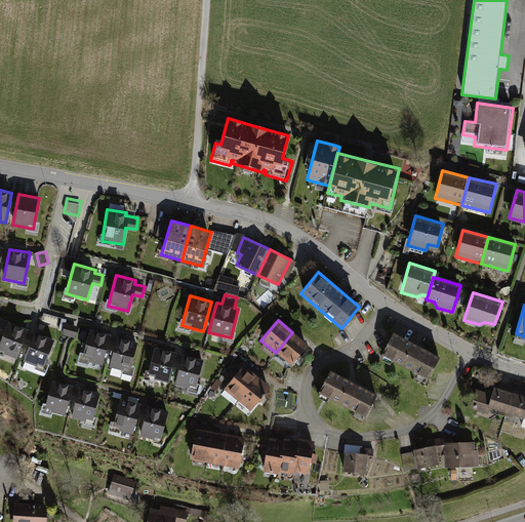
[(0,352),(14,358),(27,328),(6,321),(0,336),(0,352)]
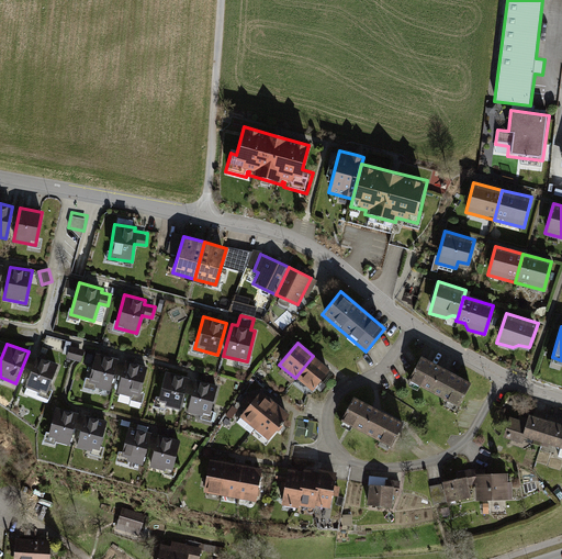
[(83,361),(87,350),(82,349),(70,346),(67,357),(77,359),(83,361)]
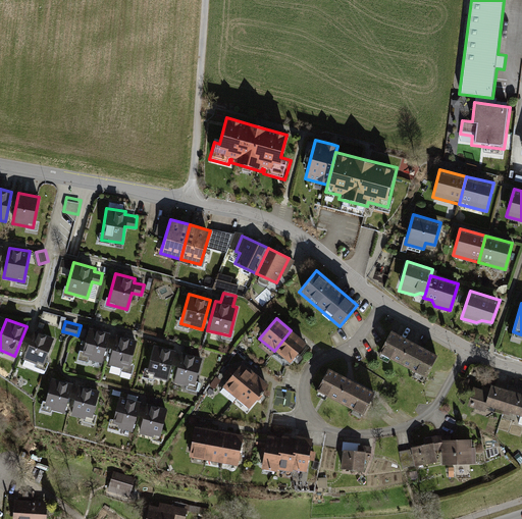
[(101,363),(109,332),(87,326),(79,357),(101,363)]
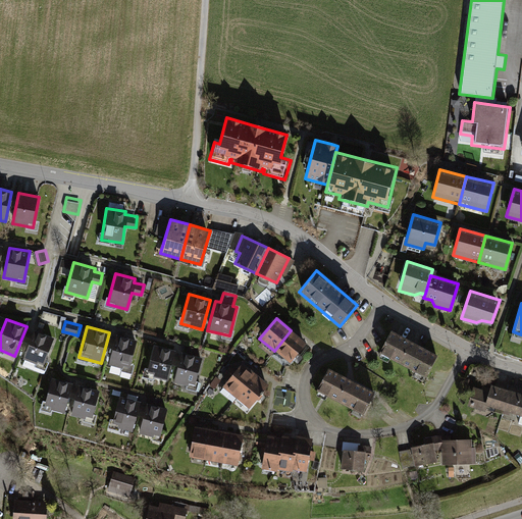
[(43,365),(54,338),(34,329),(22,357),(43,365)]
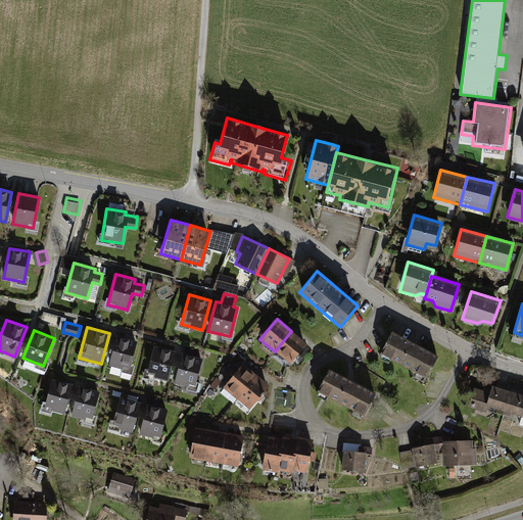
[(289,364),(306,343),(291,331),(275,351),(289,364)]
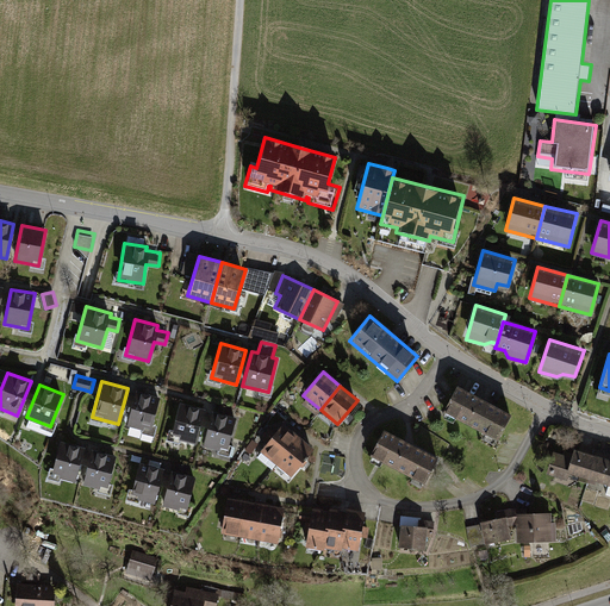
[(496,441),(510,414),(455,386),(442,412),(496,441)]
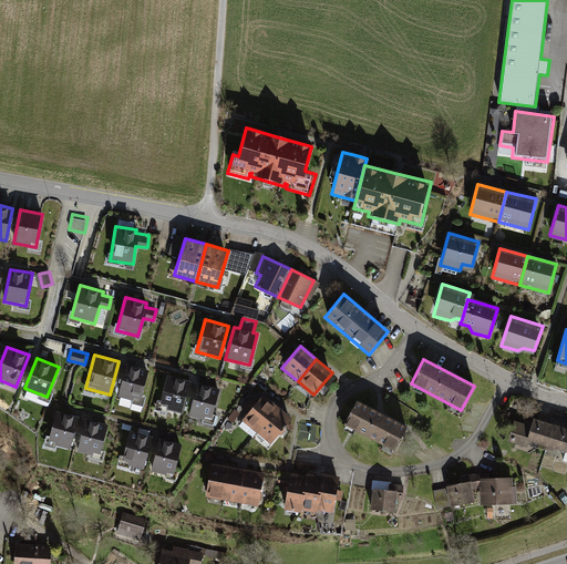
[(140,401),(148,369),(125,365),(117,396),(140,401)]
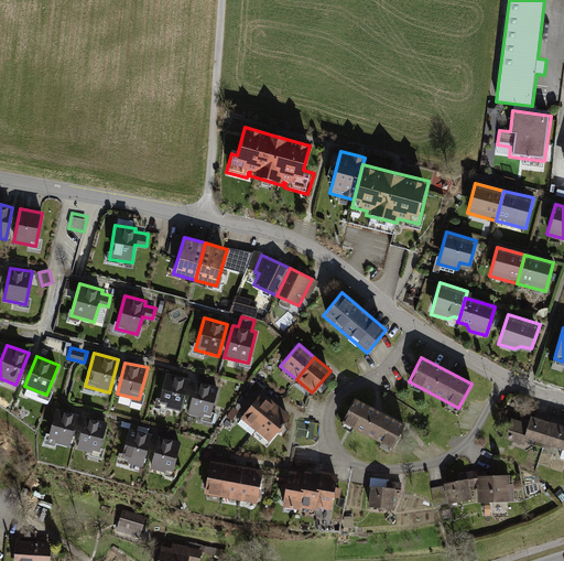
[(180,411),(188,378),(166,373),(158,405),(180,411)]
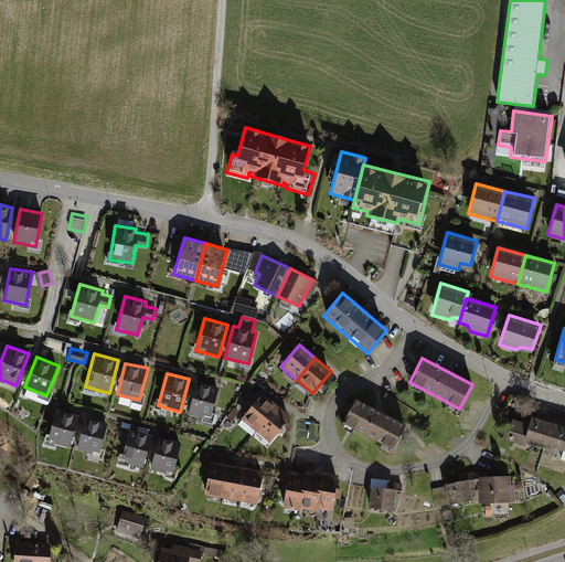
[(202,383),(196,381),(187,414),(209,420),(219,388),(214,386),(216,378),(204,374),(202,383)]
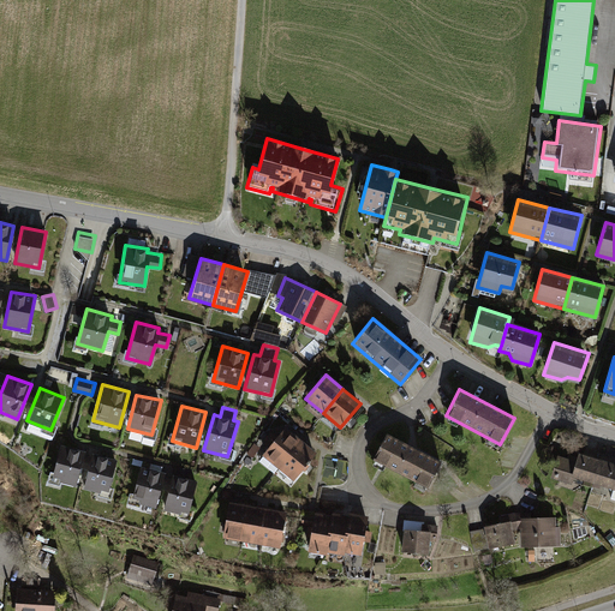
[(278,467),(300,441),(286,427),(263,455),(278,467)]
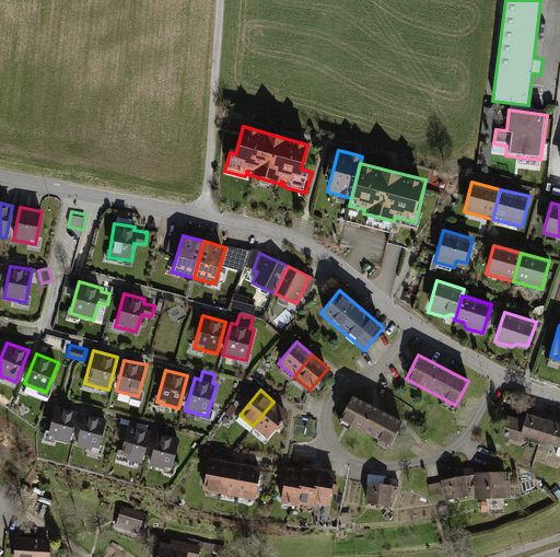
[(399,421),(351,395),(338,419),(386,445),(399,421)]
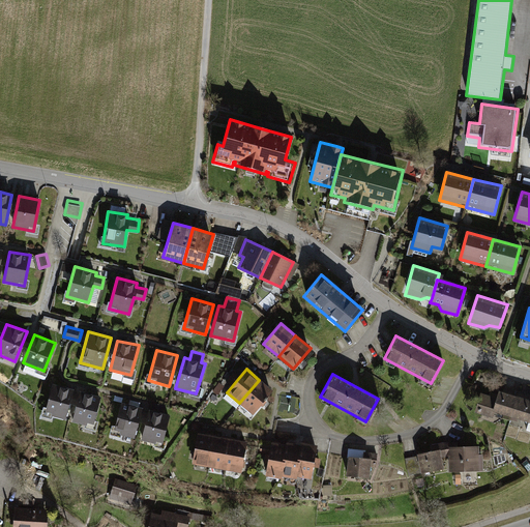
[(252,414),(272,390),(259,380),(239,403),(252,414)]
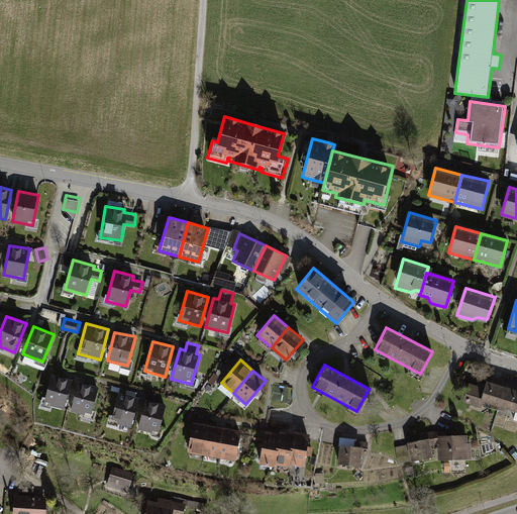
[(62,409),(70,380),(49,374),(41,403),(62,409)]
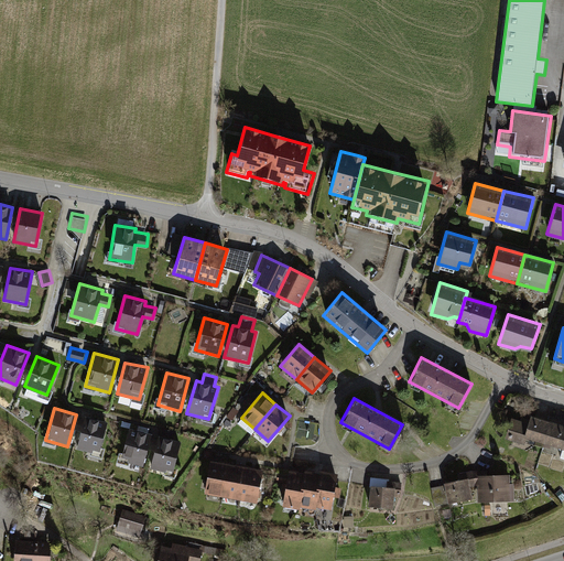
[(527,439),(544,445),(554,416),(537,410),(534,414),(531,413),(528,423),(511,418),(505,438),(524,444),(527,439)]
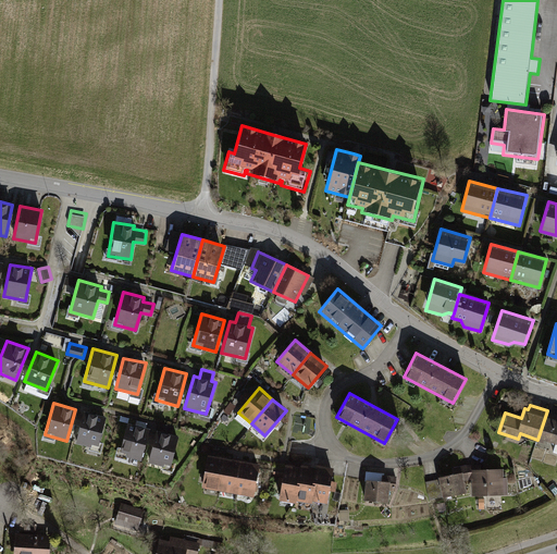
[(556,413),(547,410),(537,440),(556,445),(556,413)]
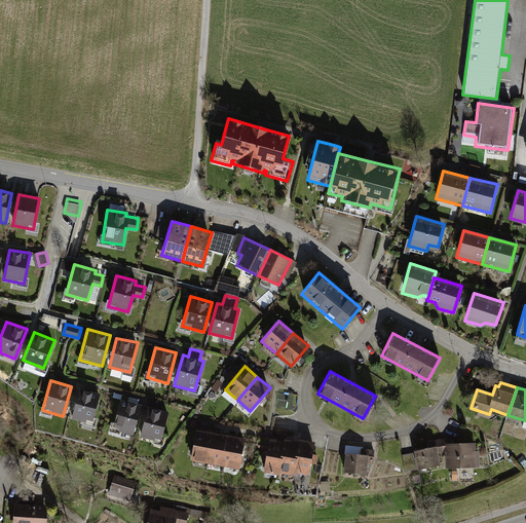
[(91,424),(100,394),(78,388),(70,418),(91,424)]
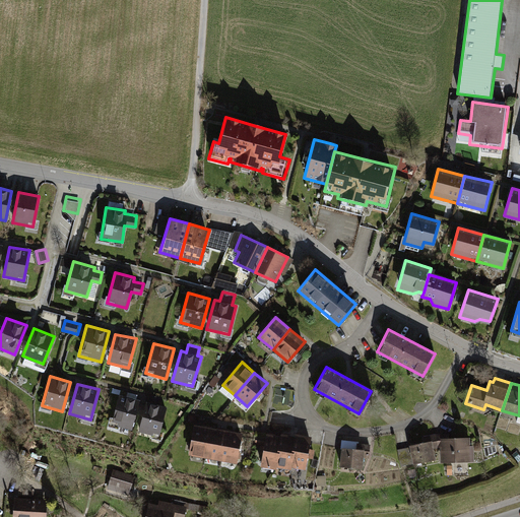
[(130,430),(138,400),(118,394),(109,424),(130,430)]
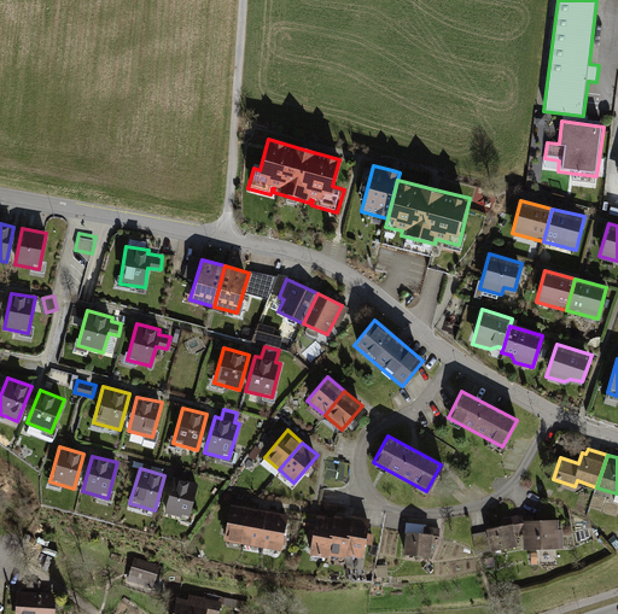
[(187,519),(197,485),(174,478),(163,512),(187,519)]
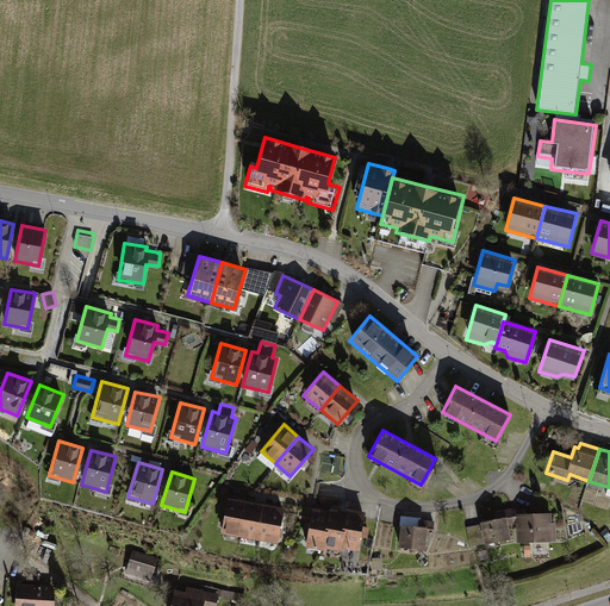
[(246,501),(226,498),(221,533),(238,537),(246,501)]
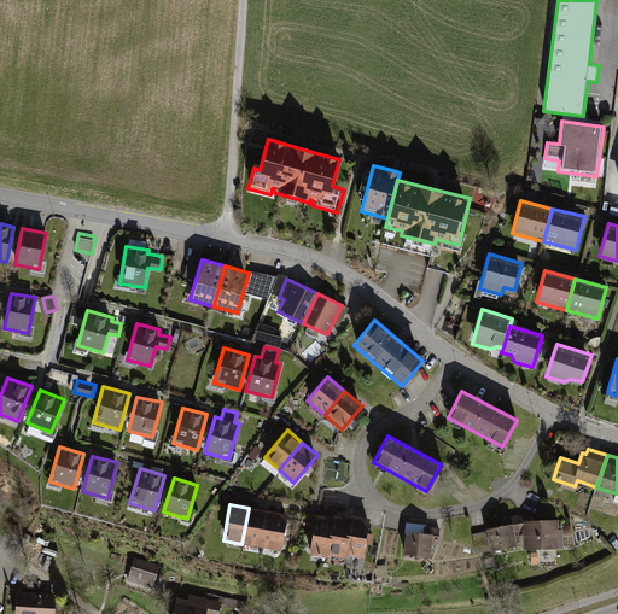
[(267,512),(249,508),(242,544),(261,548),(267,512)]
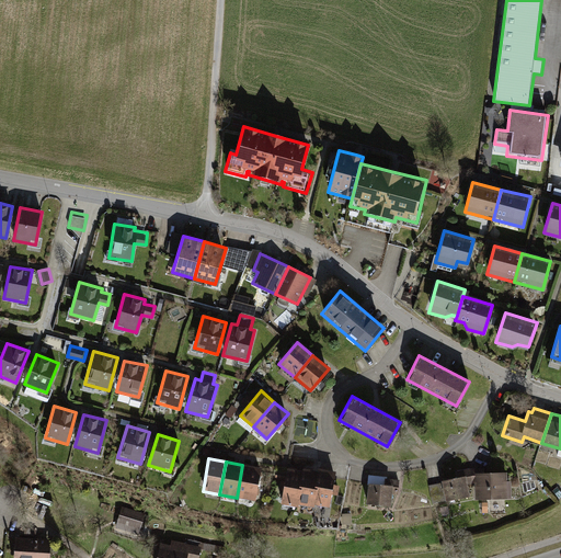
[(260,467),(242,465),(237,498),(253,501),(260,467)]
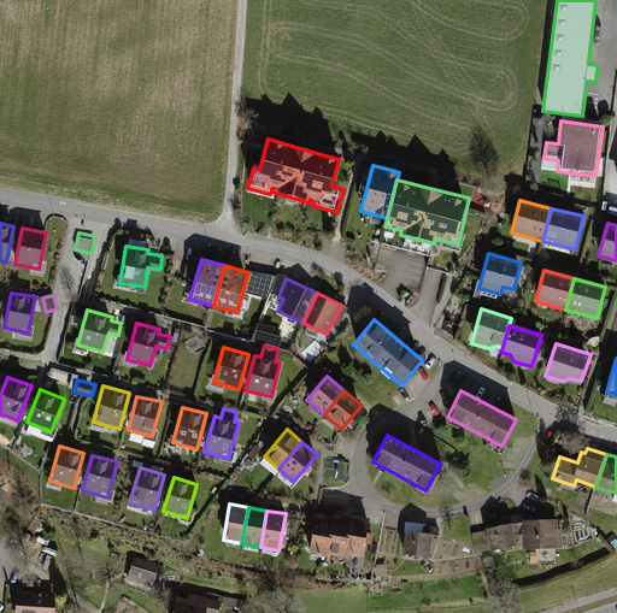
[(325,554),(333,518),(316,516),(307,553),(324,556),(325,554)]
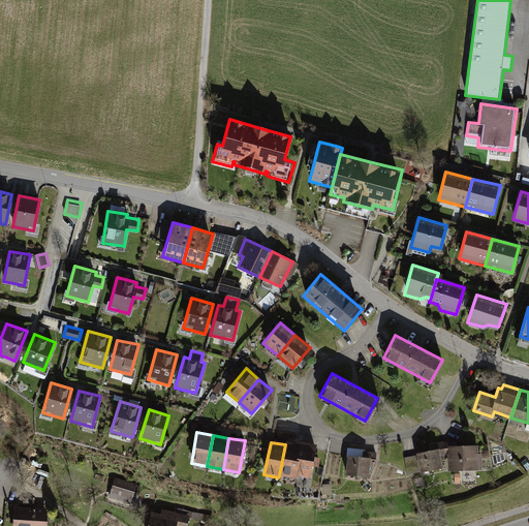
[(294,475),(301,445),(285,442),(285,444),(279,475),(293,478),(294,475)]
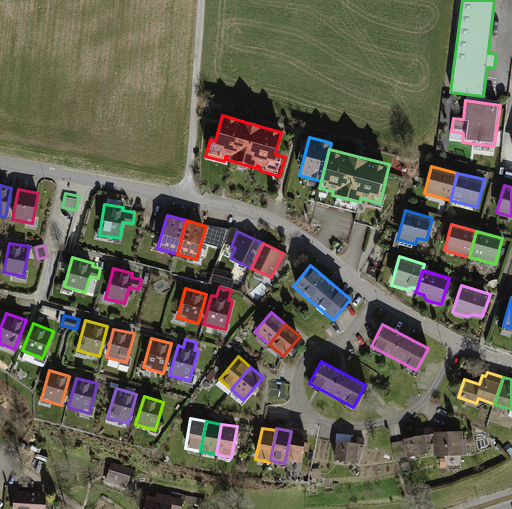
[(300,463),(307,432),(291,429),(291,431),(285,460),(300,463)]
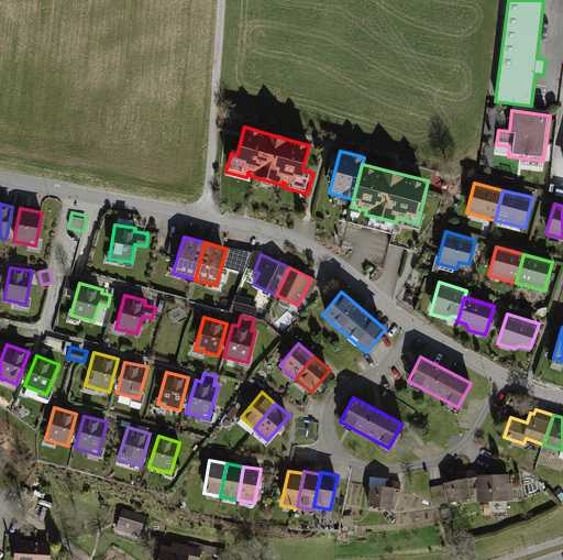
[(509,501),(508,475),(475,476),(476,502),(509,501)]
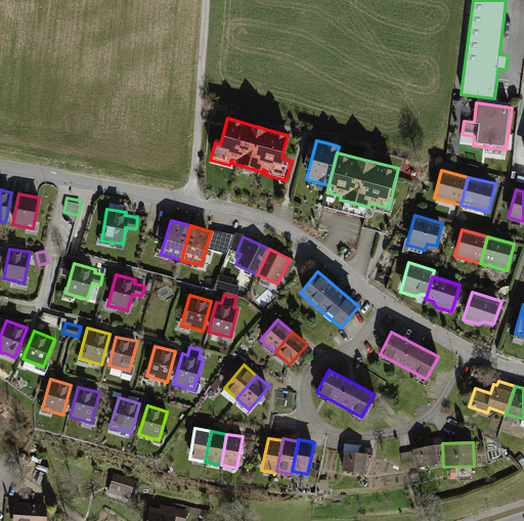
[(373,464),(373,448),(362,447),(362,445),(343,444),(343,472),(367,473),(367,464),(373,464)]
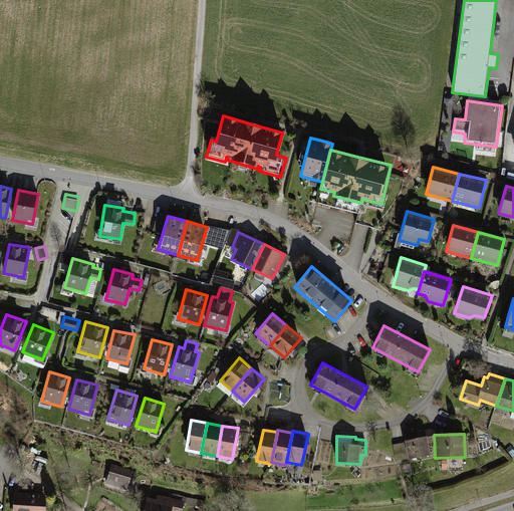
[(430,458),(426,437),(404,441),(404,443),(393,445),(397,462),(416,458),(417,461),(430,458)]
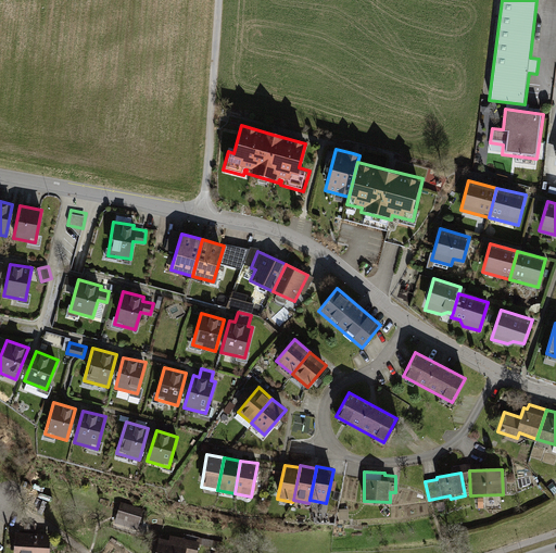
[(143,507),(119,501),(114,522),(139,528),(143,507)]
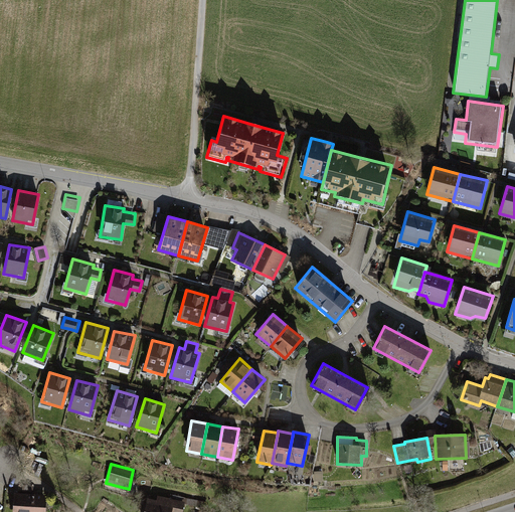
[(44,511),(46,493),(33,492),(34,483),(21,482),(20,491),(15,491),(13,511),(44,511)]
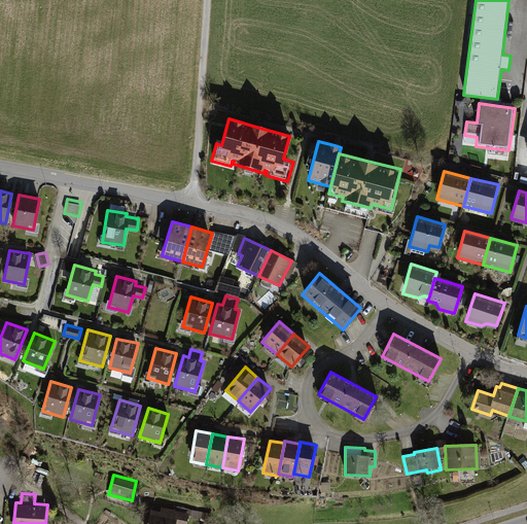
[(174,523),(175,523),(178,523),(185,523),(188,513),(163,508),(162,513),(152,511),(148,523),(174,523)]
